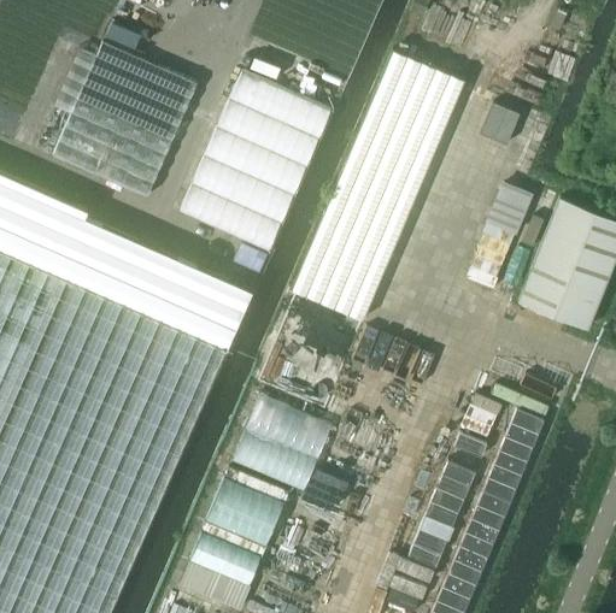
[(424,0),(416,0),(411,13),(423,18),(429,3),(424,0)]
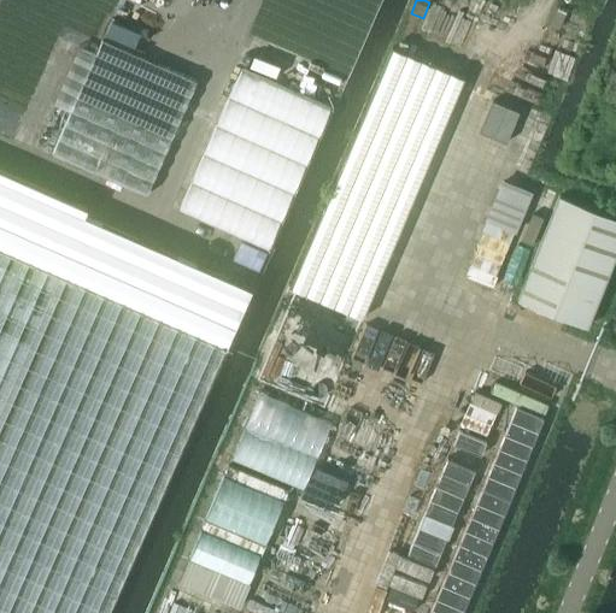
[(71,115),(53,158),(147,199),(198,86),(103,43),(98,57),(80,48),(54,107),(71,115)]
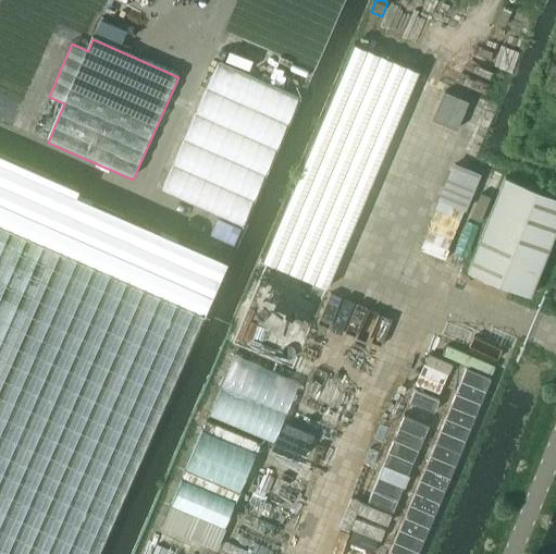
[(419,74),(355,46),(262,262),(328,291),(419,74)]
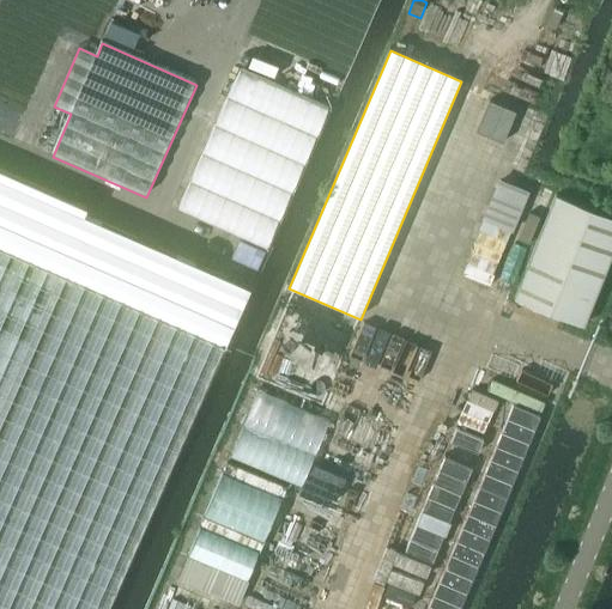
[(274,251),(332,113),(237,74),(180,213),(274,251)]
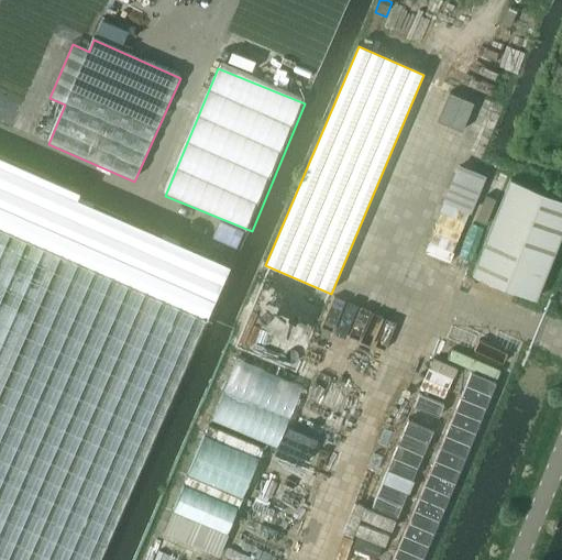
[(450,95),(439,123),(463,133),(474,105),(450,95)]
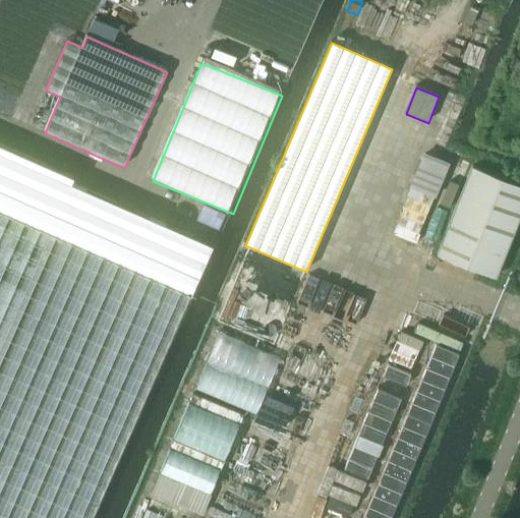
[(73,179),(0,148),(0,517),(93,517),(191,297),(190,297),(212,247),(71,185),(73,179)]
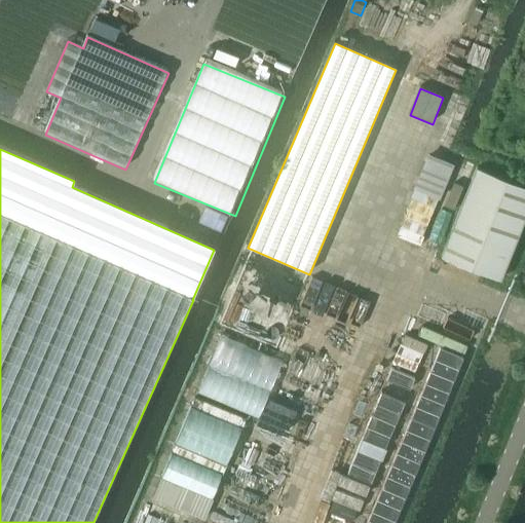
[(500,283),(524,221),(524,189),(478,171),(442,260),(500,283)]
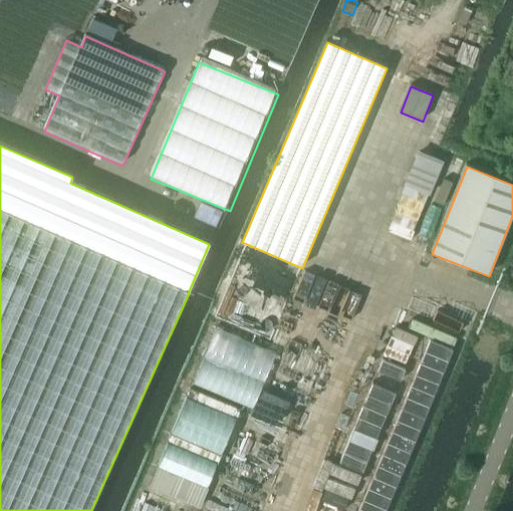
[(283,302),(283,301),(283,296),(281,290),(278,285),(274,280),(269,276),(264,274),(257,272),(252,272),(245,273),(241,275),(236,278),(231,282),(227,291),(225,296),(225,302),(225,308),(228,314),(230,318),(235,323),(239,326),(245,329),(249,330),(256,330),(265,328),(271,325),(275,322),(278,318),(281,312),(283,307),(283,302)]
